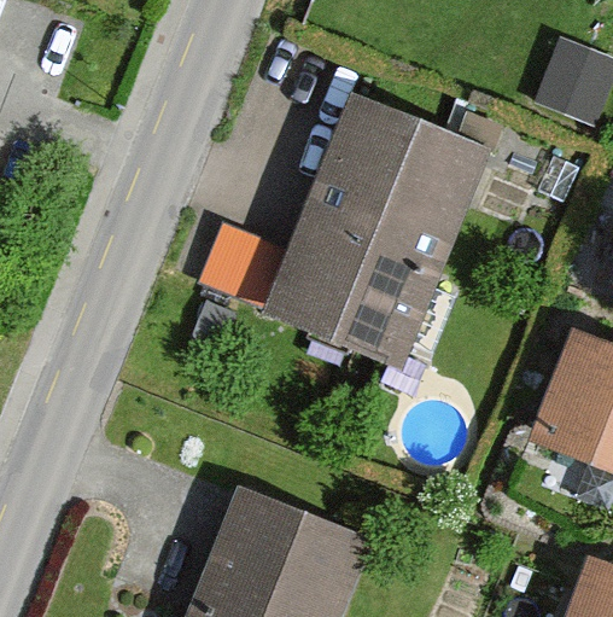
[(612,57),(568,40),(544,103),(599,123),(612,87),(612,57)]
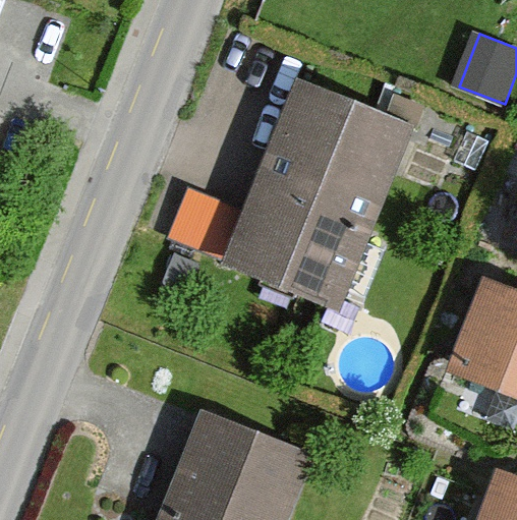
[(336,313),(415,124),(297,74),(218,265),(336,313)]
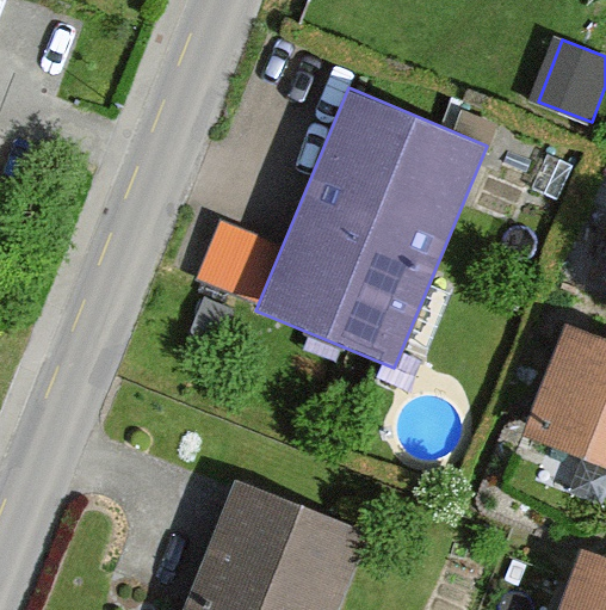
[(605,337),(569,324),(525,437),(605,467),(605,337)]
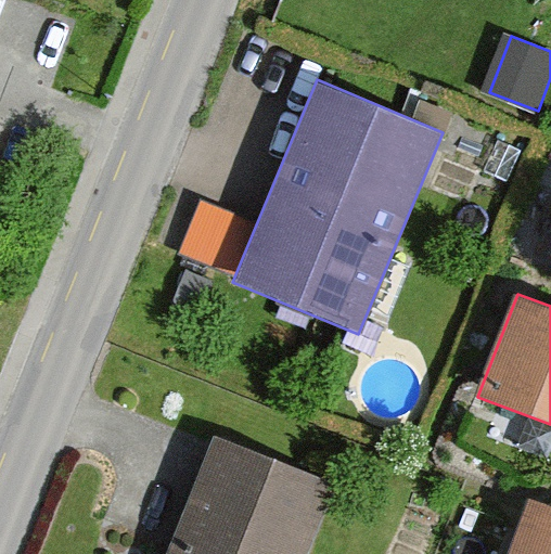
[(306,553),(335,485),(215,436),(165,553),(306,553)]
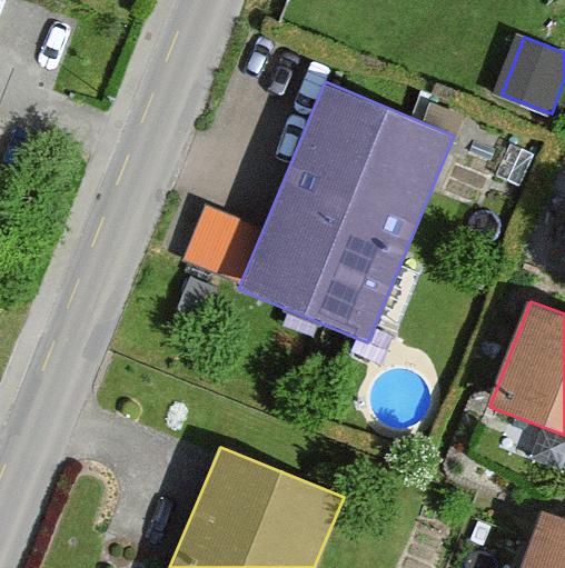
[(564,515),(543,507),(519,567),(564,567),(564,515)]
